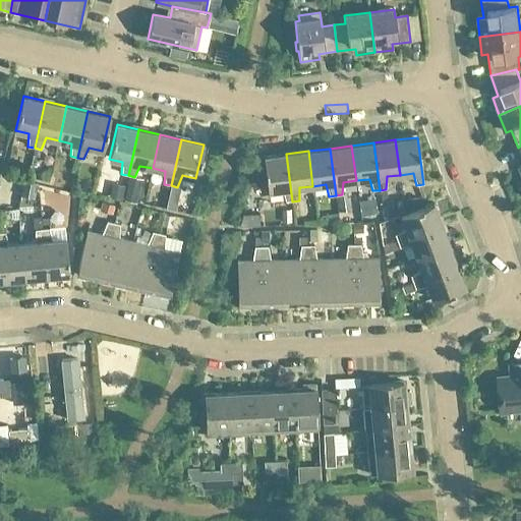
[(292,201),(286,154),(264,157),(268,191),(282,190),(286,201),(292,201)]
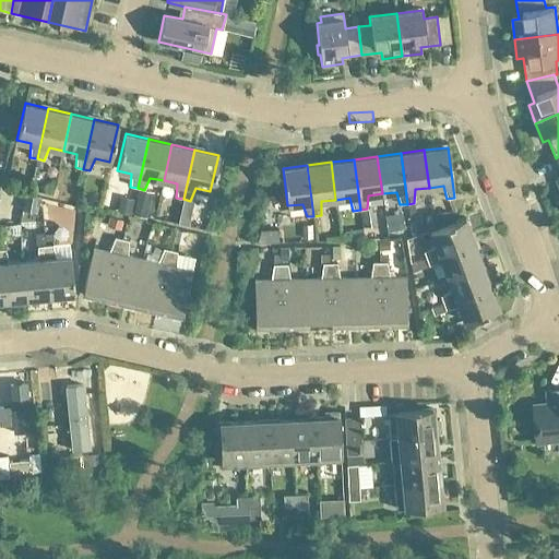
[(0,218),(13,221),(15,195),(0,193),(0,218)]
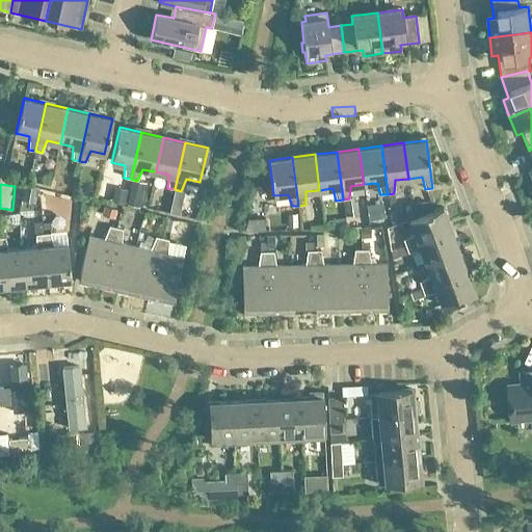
[(353,198),(349,198),(343,200),(345,217),(358,215),(357,202),(354,203),(353,198)]
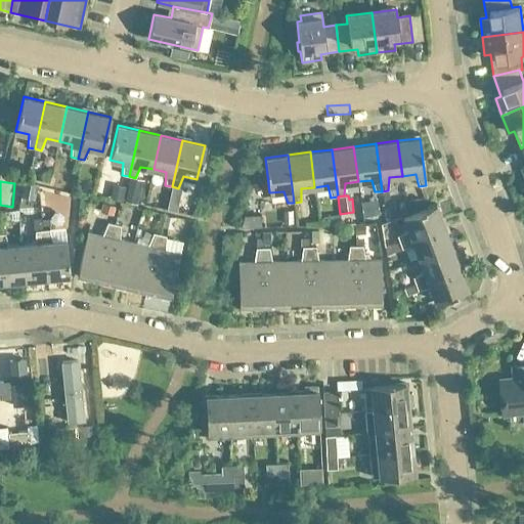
[(377,201),(361,204),(363,219),(379,217),(377,201)]
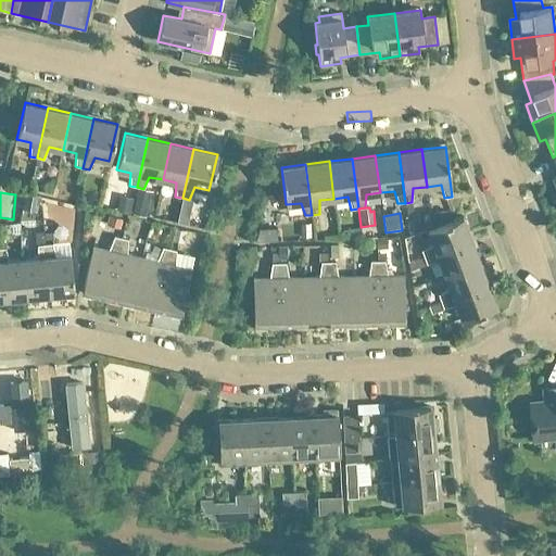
[(110,217),(108,227),(121,230),(123,220),(110,217)]
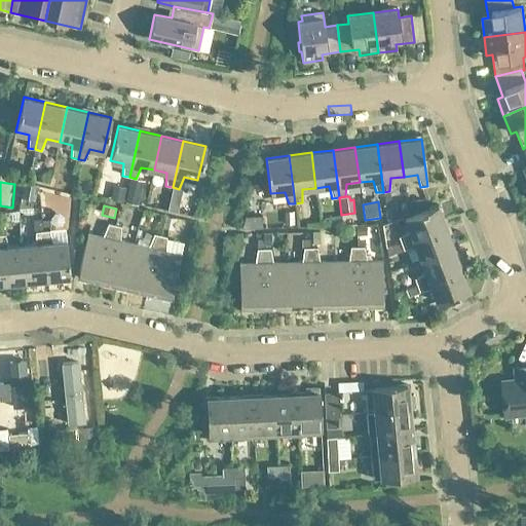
[(446,226),(438,205),(405,218),(409,231),(399,237),(401,243),(446,226)]
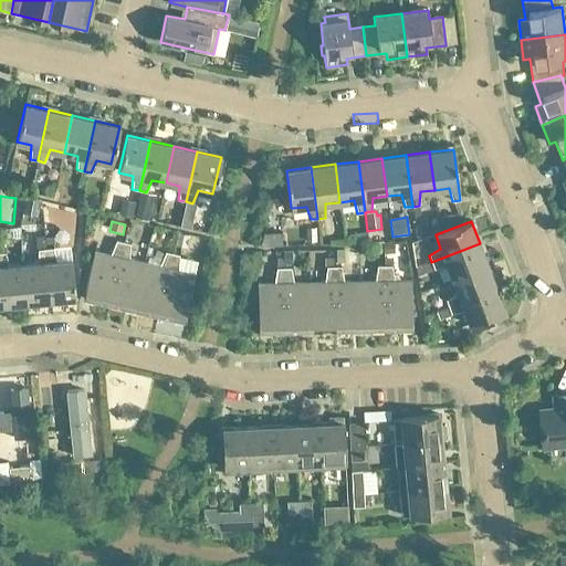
[(150,231),(147,248),(167,251),(170,234),(150,231)]
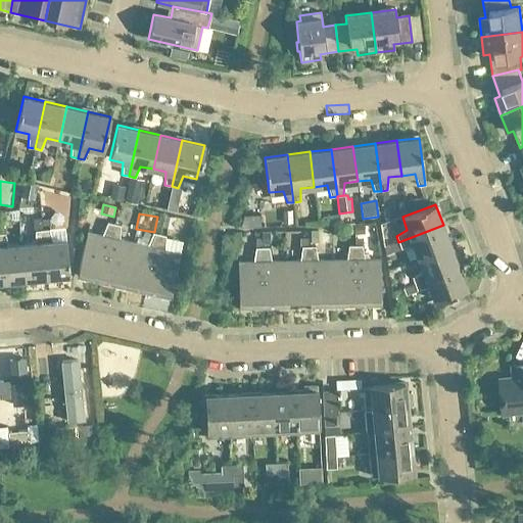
[(243,215),(240,227),(262,226),(260,214),(243,215)]
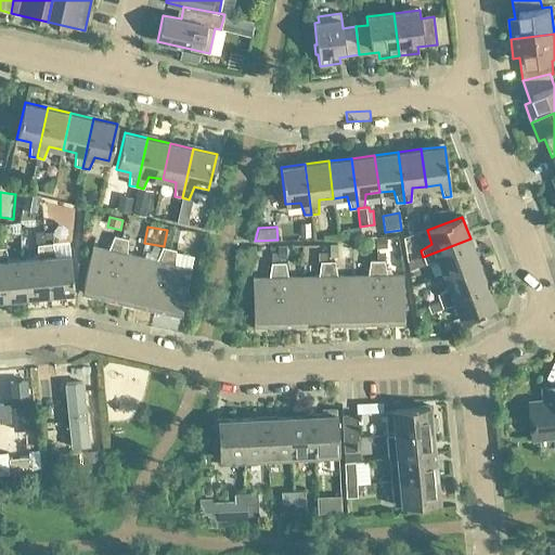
[(173,228),(170,240),(182,243),(185,231),(173,228)]
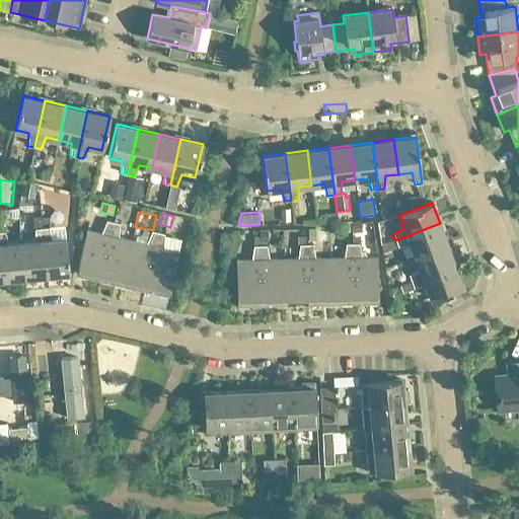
[(348,217),(335,219),(337,232),(350,231),(348,217)]
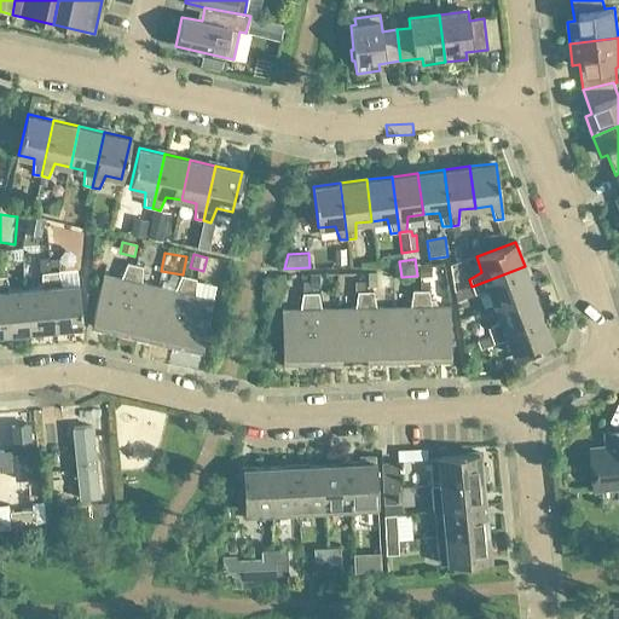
[(119,334),(134,265),(127,264),(121,279),(103,275),(91,328),(119,334)]
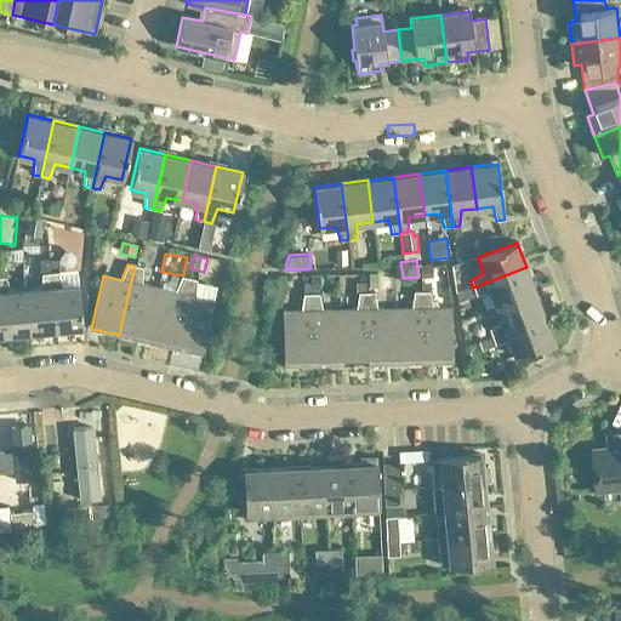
[(146,341),(158,289),(142,285),(143,268),(135,266),(119,335),(146,341)]
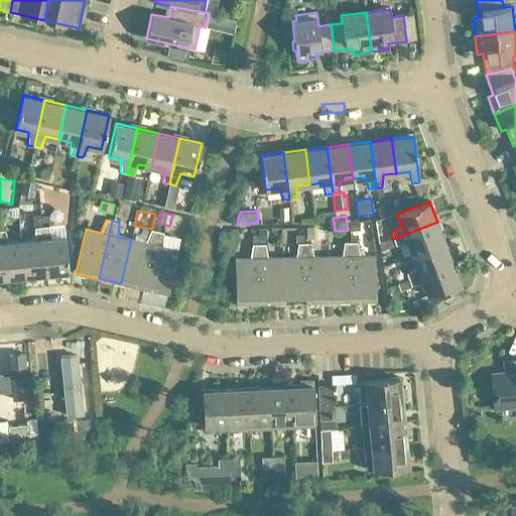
[(359,222),(350,223),(350,232),(359,231),(359,222)]
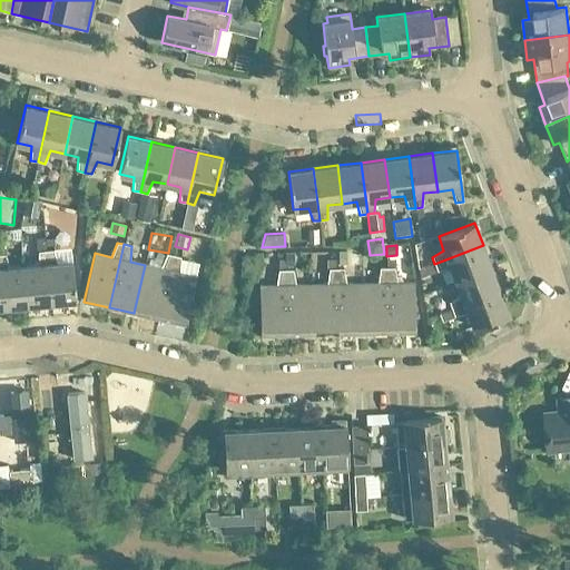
[(483,245),(434,264),(419,271),(421,277),(436,271),(451,268),(455,282),(492,268),(483,245)]
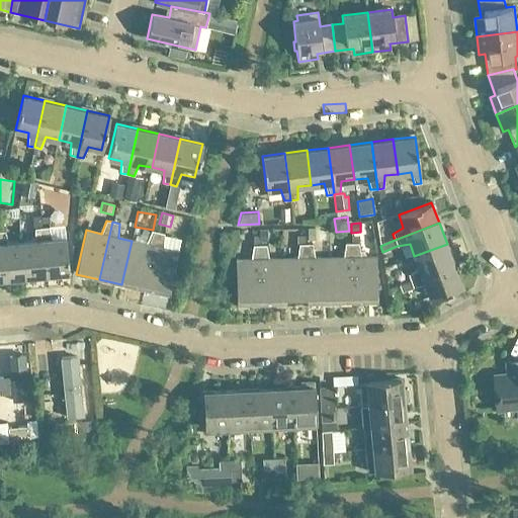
[(47,275),(41,228),(34,229),(34,241),(21,242),(24,277),(47,275)]
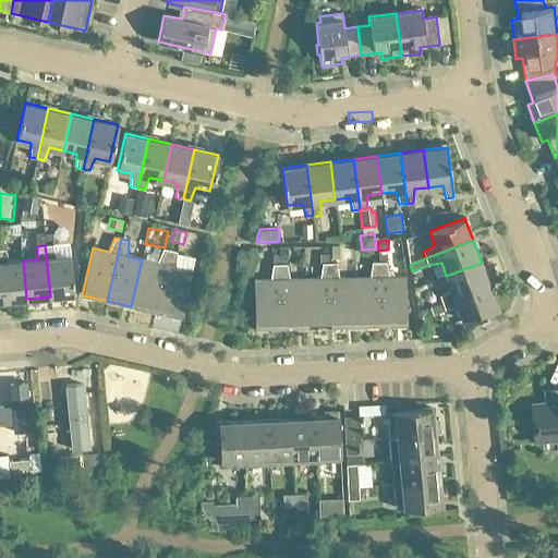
[(74,294),(71,256),(56,257),(52,245),(45,245),(50,296),(74,294)]
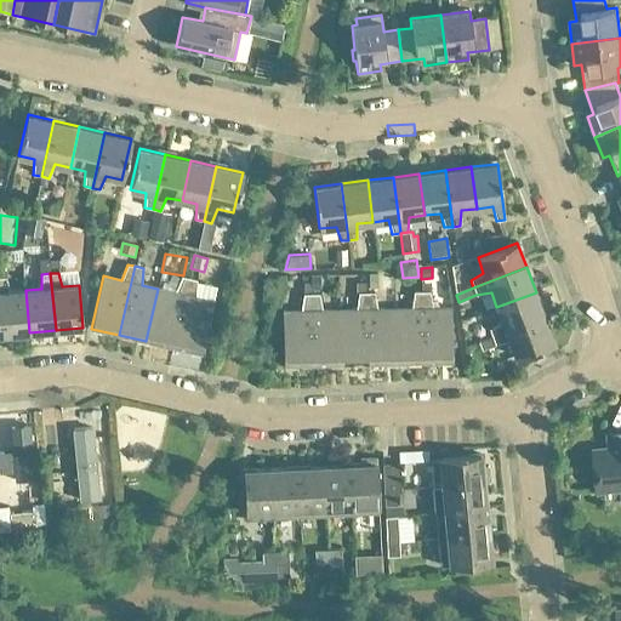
[(174,347),(189,278),(182,277),(175,292),(158,289),(146,341),(174,347)]
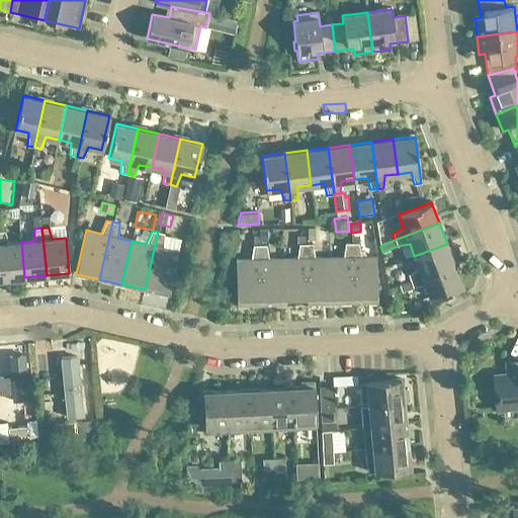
[(267,231),(259,231),(259,237),(259,243),(268,243),(267,231)]
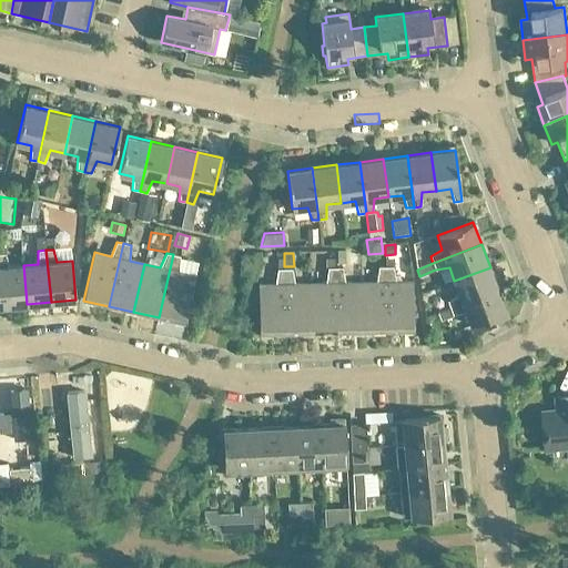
[(27,304),(23,265),(9,267),(6,254),(0,254),(0,275),(3,306),(27,304)]
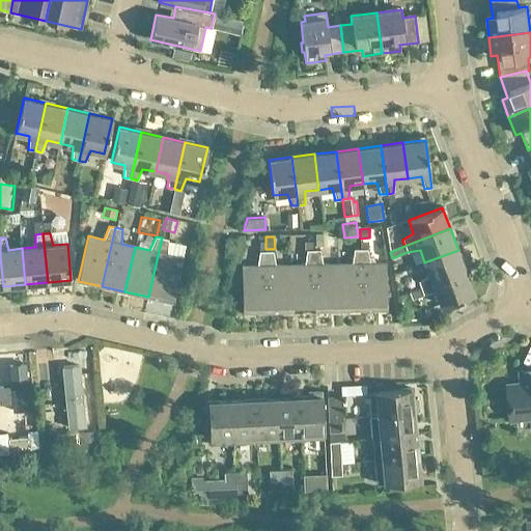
[(172,303),(183,257),(170,254),(168,240),(162,238),(148,297),(172,303)]
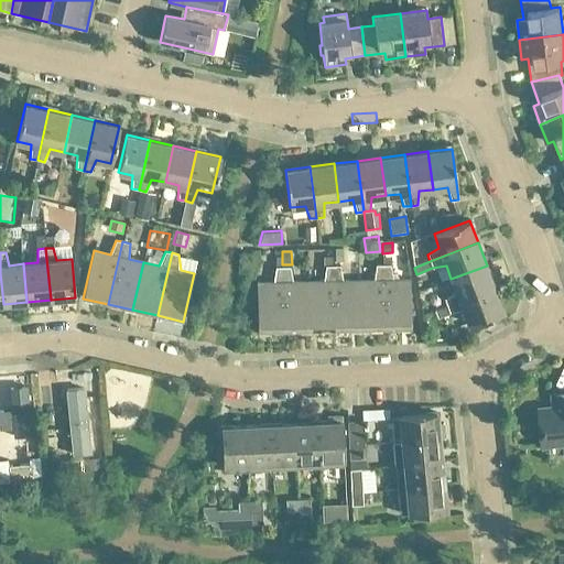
[(283,332),(282,267),(282,264),(282,258),(275,258),(275,267),(273,282),(257,283),(258,332),(283,332)]
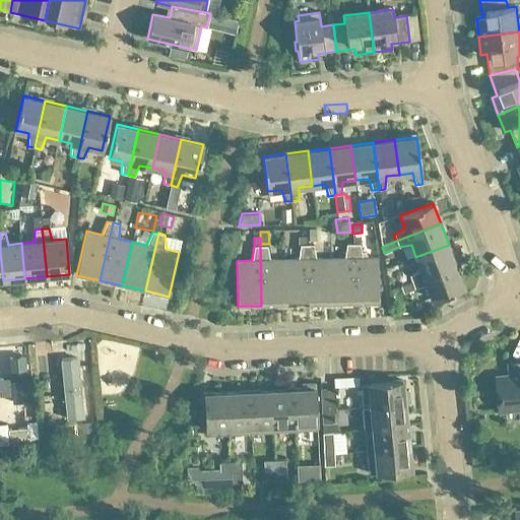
[(354,304),(353,244),(346,245),(344,259),(330,259),(331,304),(354,304)]
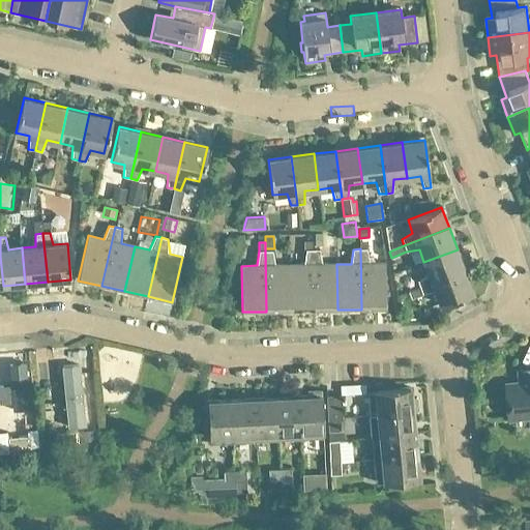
[(385,308),(384,263),(370,263),(366,248),(360,248),(361,310),(385,308)]
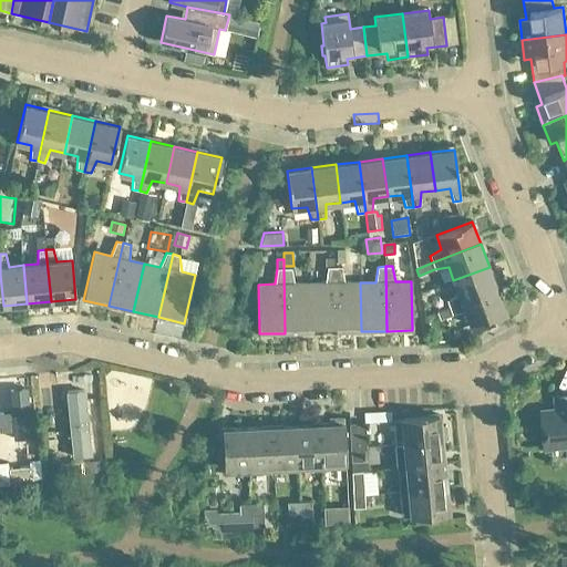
[(336,332),(334,267),(327,267),(325,282),(309,284),(310,332),(336,332)]
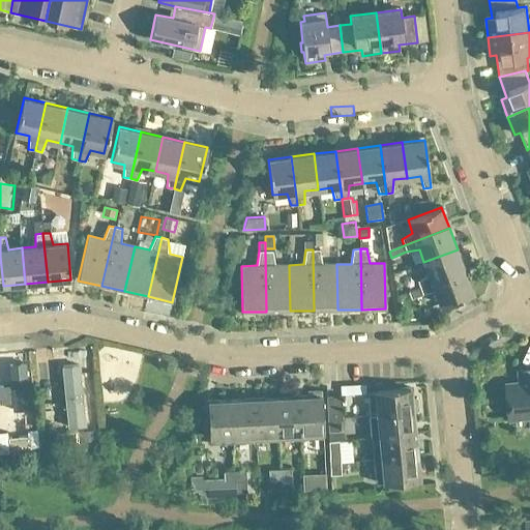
[(337,310),(336,264),(322,264),(319,249),(313,249),(314,311),(337,310)]
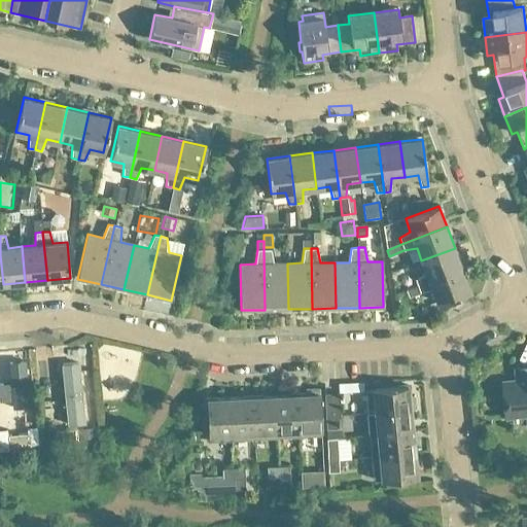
[(462,269),(455,248),(421,260),(426,273),(415,279),(417,286),(462,269)]
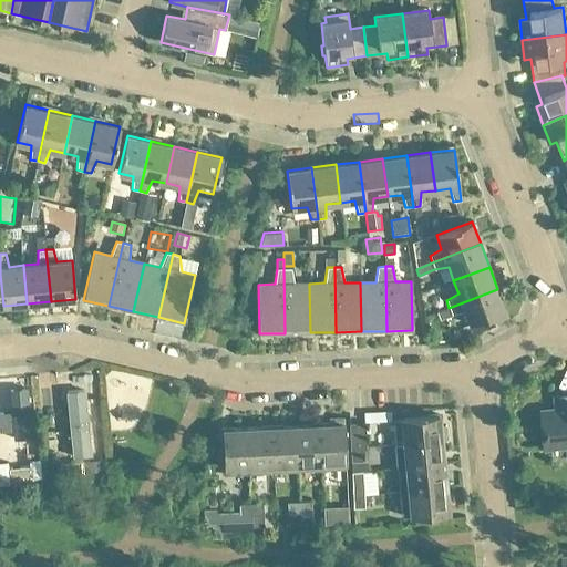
[(310,332),(309,284),(295,284),(291,268),(284,268),(285,333),(310,332)]
